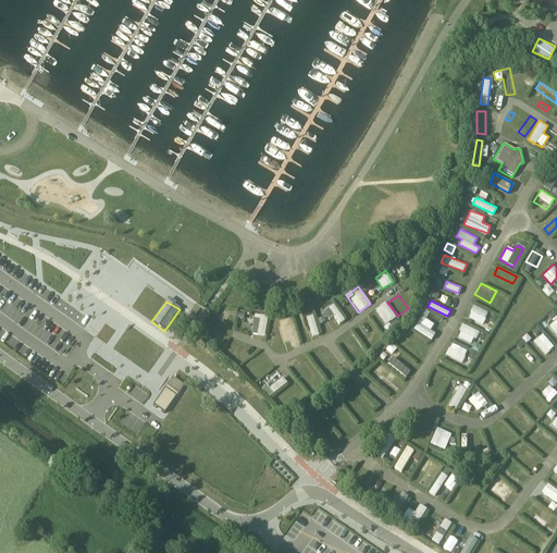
[(374,309),(385,324),(395,317),(384,302),(374,309)]
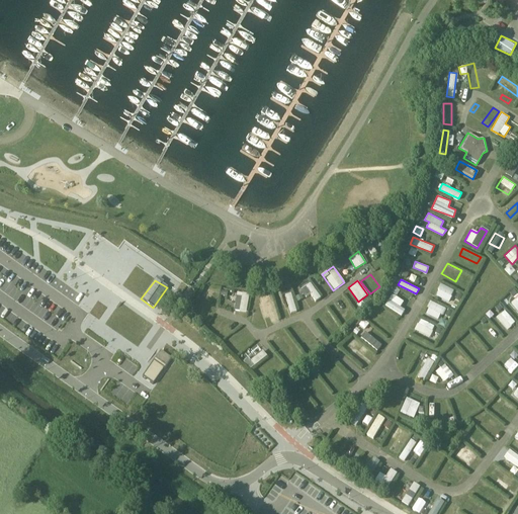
[(305,297),(310,294),(314,302),(320,298),(312,282),(299,288),(305,297)]
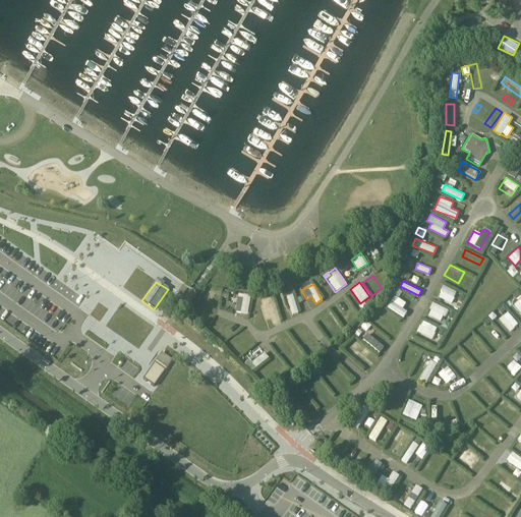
[(443,285),(437,296),(451,303),(457,291),(443,285)]
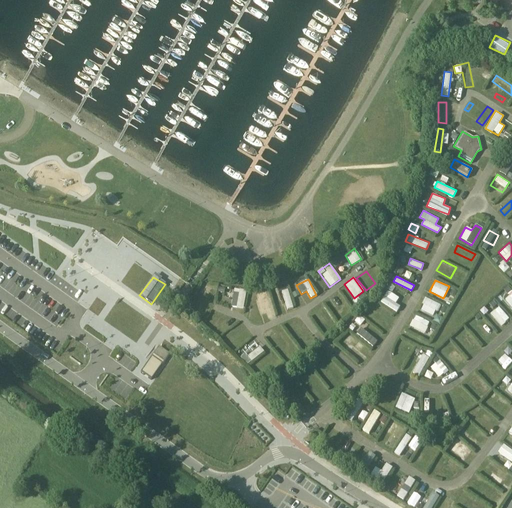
[(287,310),(293,308),(286,284),(280,285),(287,310)]
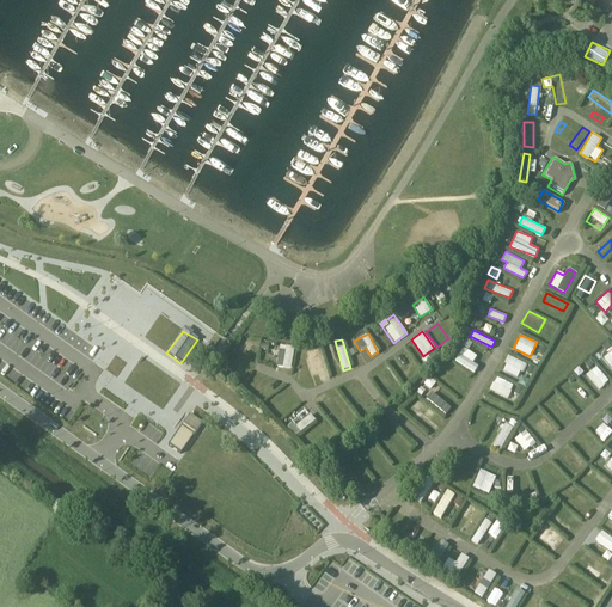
[(292,368),(294,347),(279,345),(276,367),(292,368)]
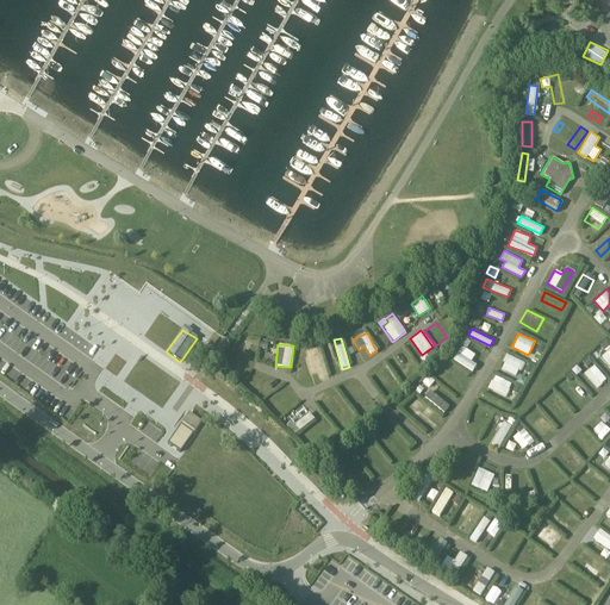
[(319,380),(328,378),(317,344),(304,349),(312,374),(317,372),(319,380)]
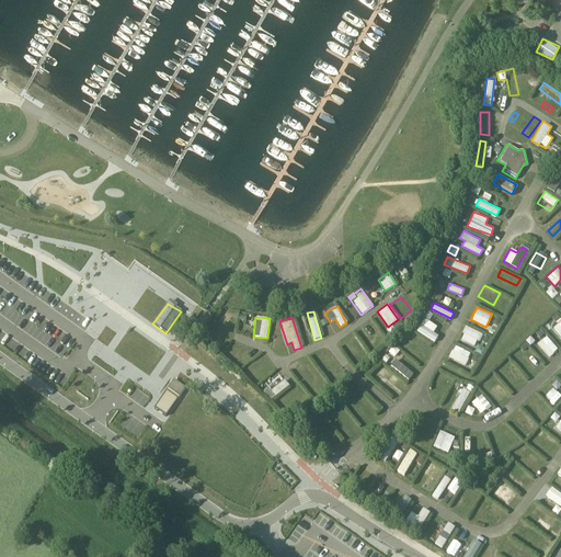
[(358,325),(369,340),(380,332),(369,317),(358,325)]
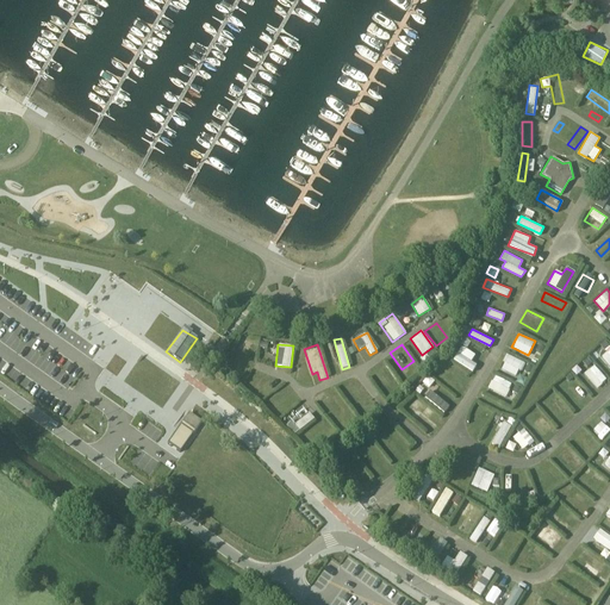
[(471,361),(475,353),(460,344),(453,359),(473,370),(477,363),(471,361)]
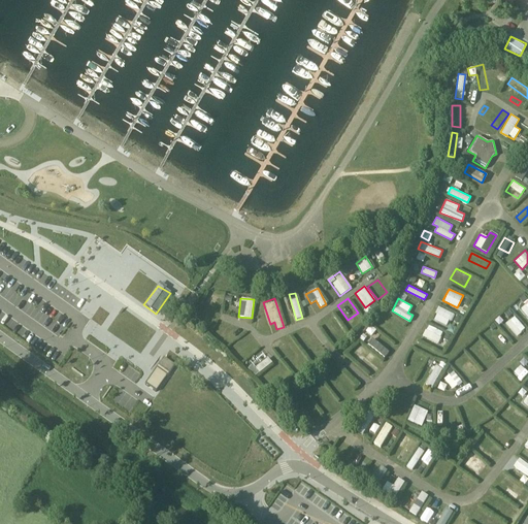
[(448,325),(453,313),(437,306),(432,319),(448,325)]
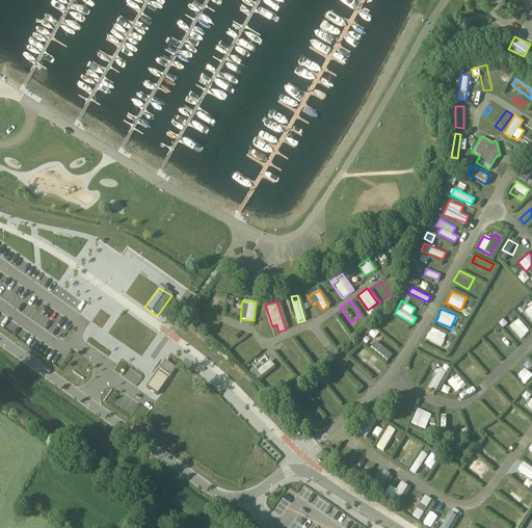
[(335,316),(327,320),(342,340),(348,336),(335,316)]
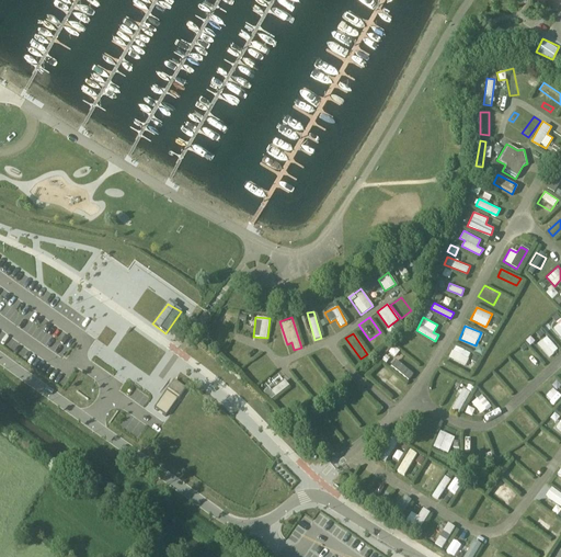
[(549,356),(558,348),(546,334),(537,343),(549,356)]
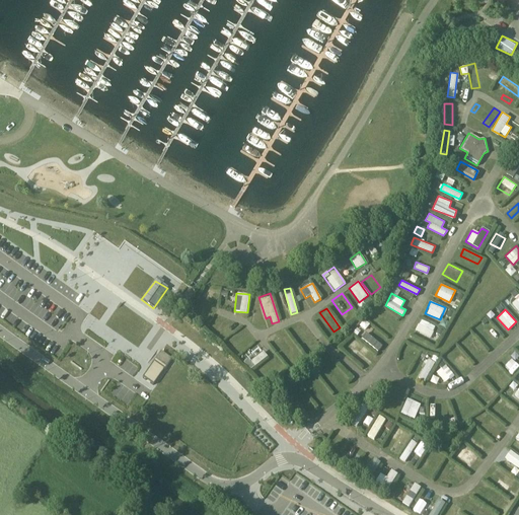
[(372,321),(390,336),(395,329),(377,314),(372,321)]
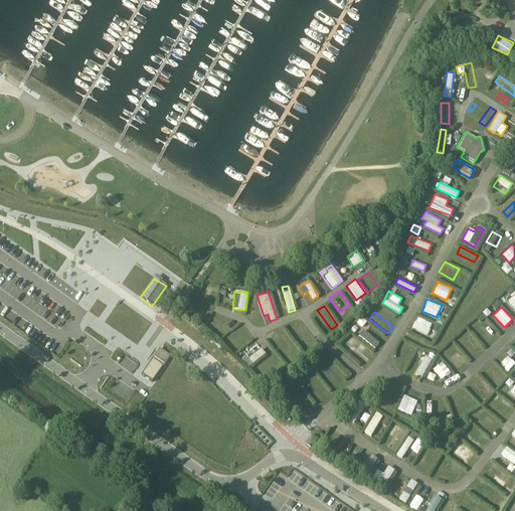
[(416,316),(411,328),(433,337),(435,331),(428,329),(432,322),(416,316)]
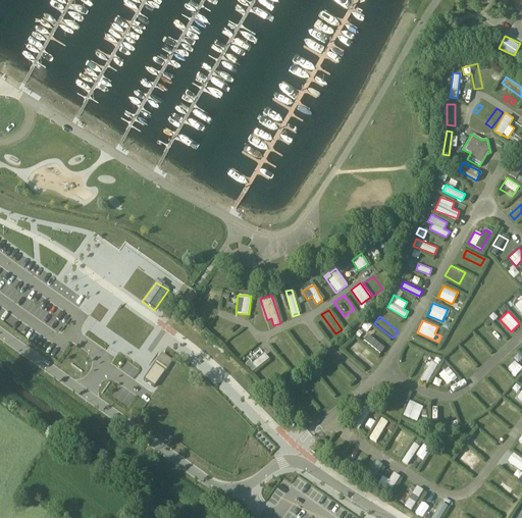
[(221,342),(239,328),(233,322),(216,335),(221,342)]
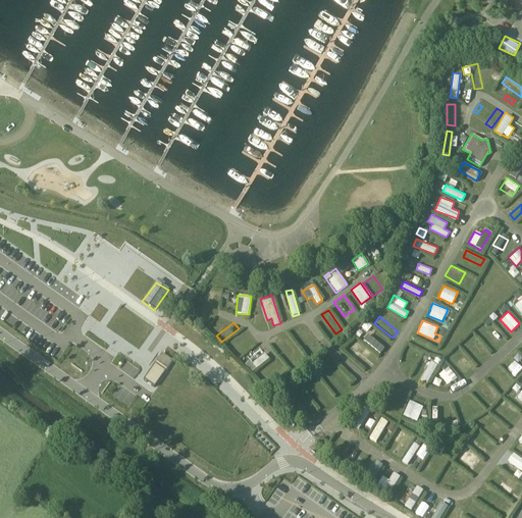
[(485,331),(493,341),(502,333),(493,324),(485,331)]
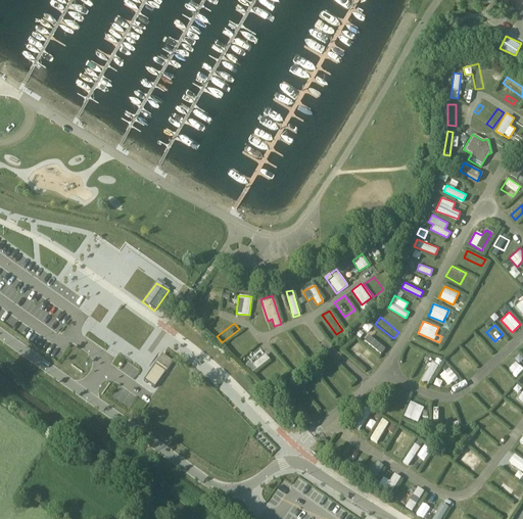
[(305,326),(294,334),(303,345),(315,337),(305,326)]
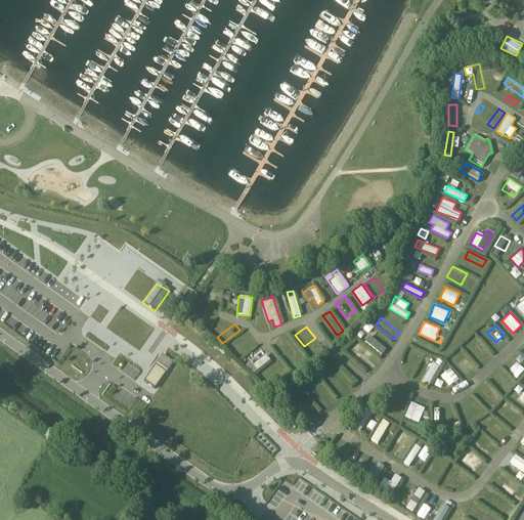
[(385,350),(368,337),(364,342),(381,354),(385,350)]
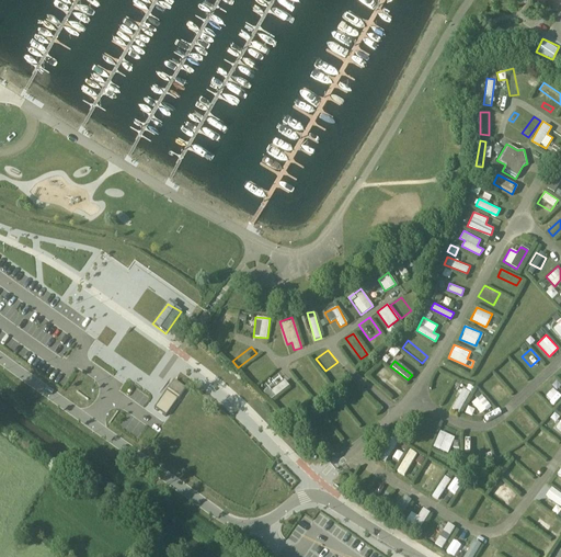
[(272,370),(266,363),(249,379),(253,385),(272,370)]
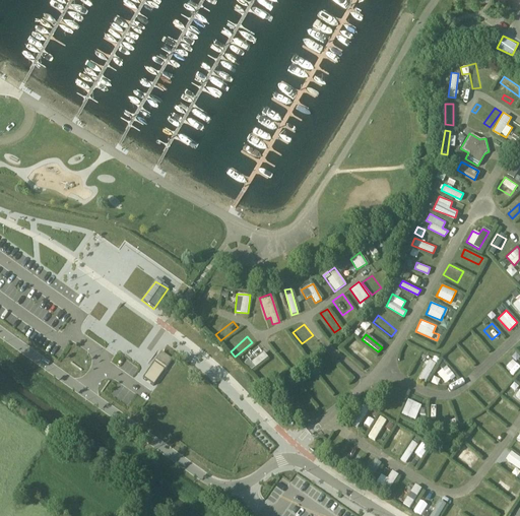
[(486,352),(472,337),(467,342),(480,358),(486,352)]
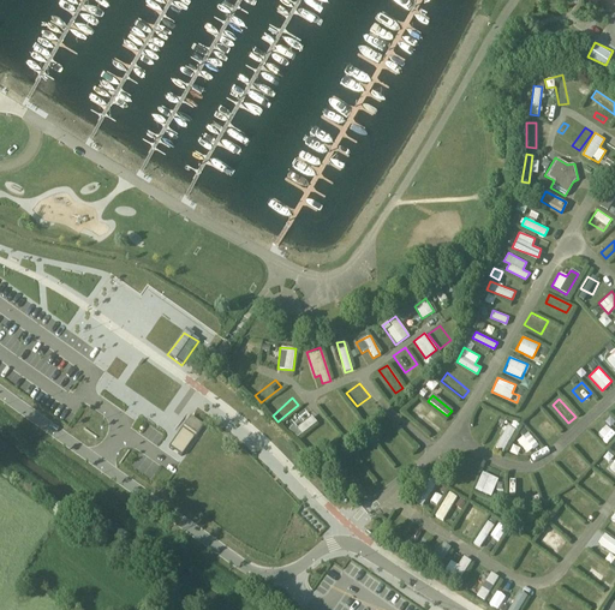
[(327,401),(320,407),(332,424),(340,418),(339,418),(345,413),(334,400),(329,404),(327,401)]
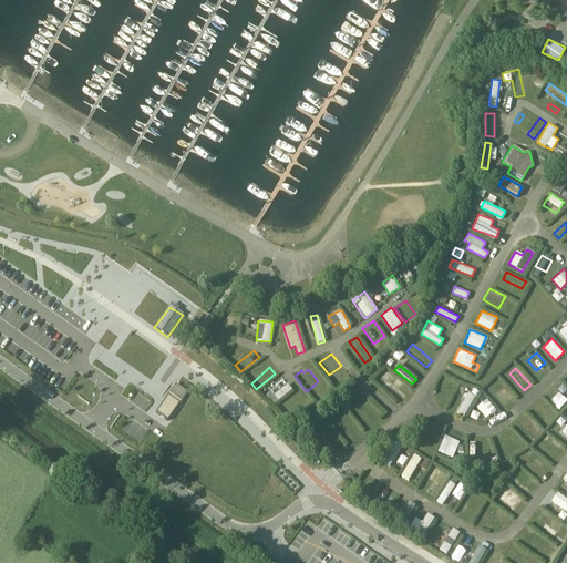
[(279,375),(260,389),(271,406),(291,390),(279,375)]
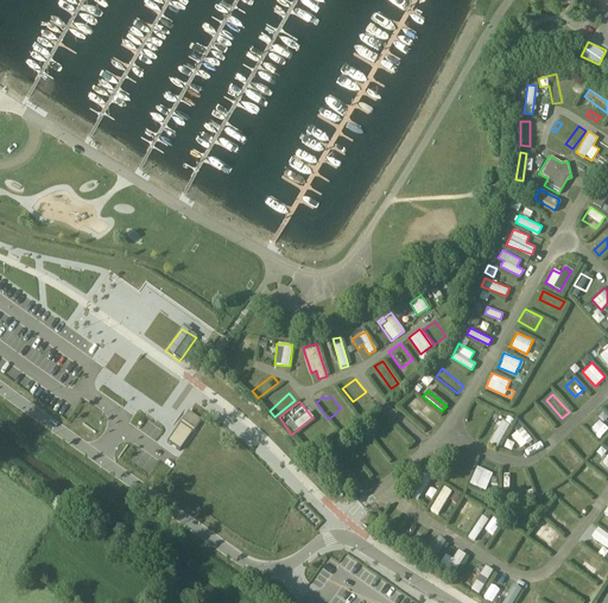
[(474,402),(468,414),(481,421),(487,411),(474,402)]
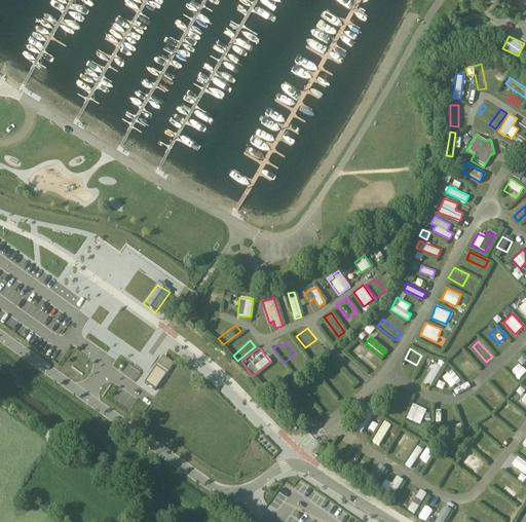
[(521,370),(525,365),(525,358),(519,350),(510,359),(521,370)]
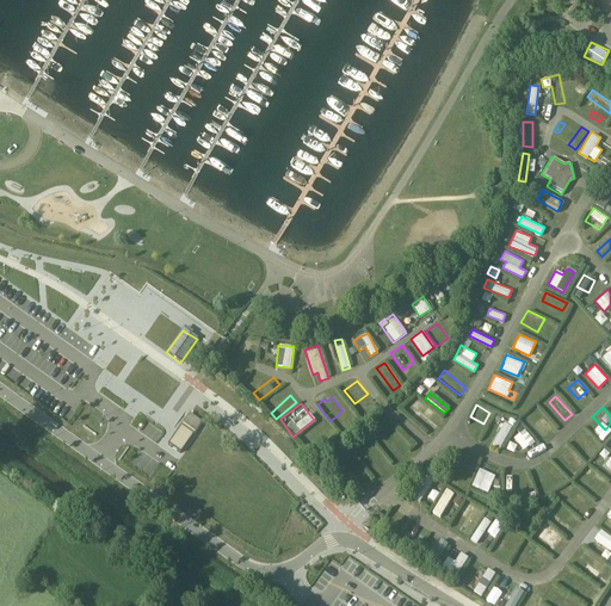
[(553,428),(536,408),(529,414),(547,434),(553,428)]
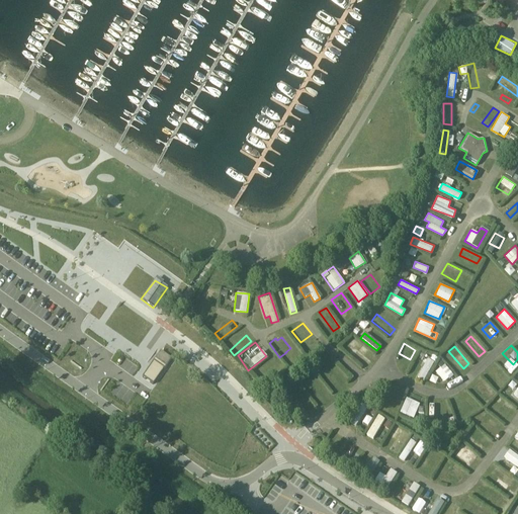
[(366,366),(370,361),(356,350),(352,354),(366,366)]
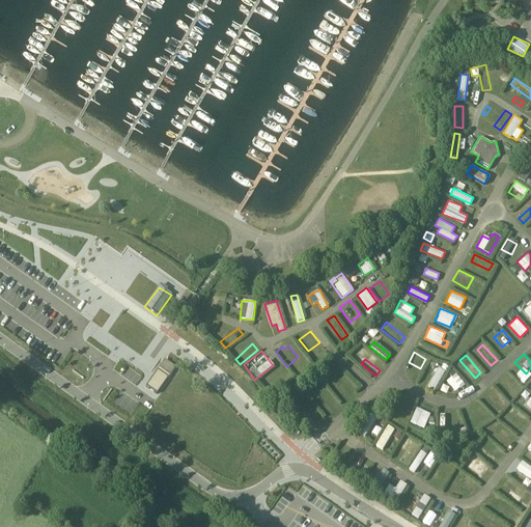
[(163,360),(145,386),(156,394),(174,367),(163,360)]
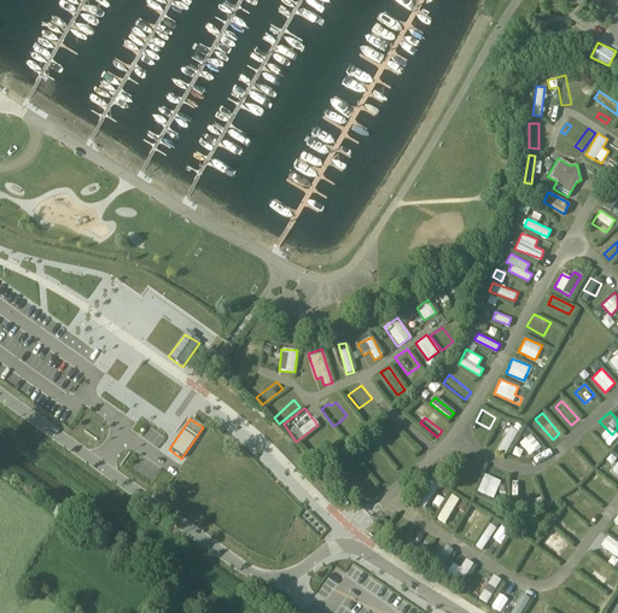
[(330,427),(314,442),(322,450),(338,437),(330,427)]
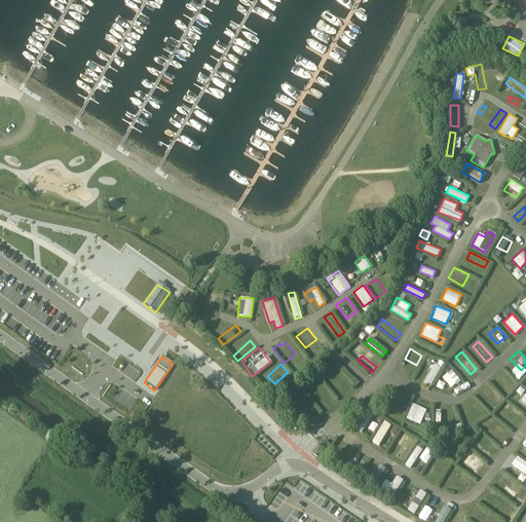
[(442,375),(451,387),(460,380),(451,368),(442,375)]
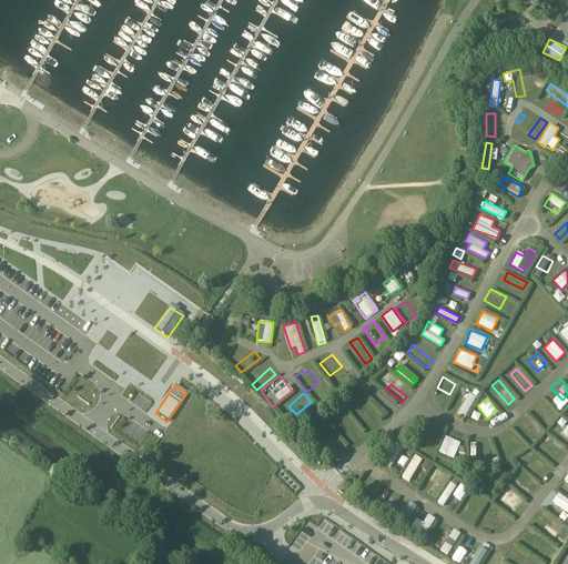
[(544,415),(553,408),(543,398),(535,405),(544,415)]
